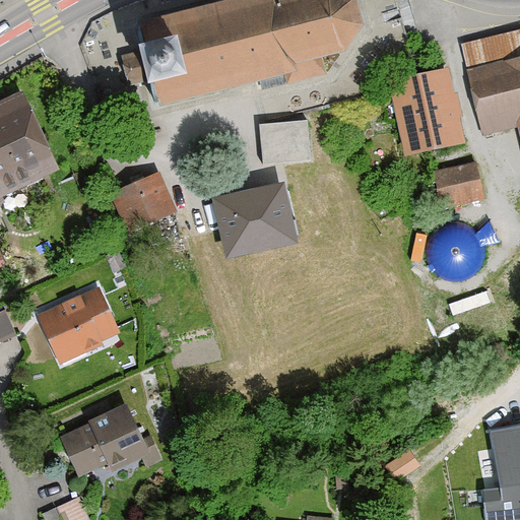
[(277,0),(239,0),(135,26),(140,45),(150,87),(156,112),(279,81),(280,90),(322,80),(318,64),(341,57),(361,29),(354,1),(351,0),(277,0)]
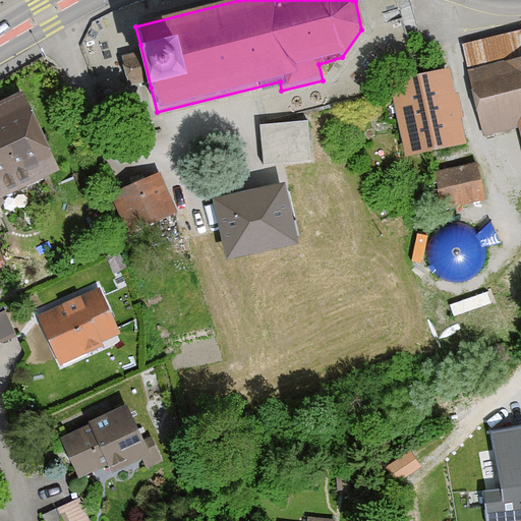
[(520,58),(465,69),(481,135),(516,129),(520,148),(520,58)]
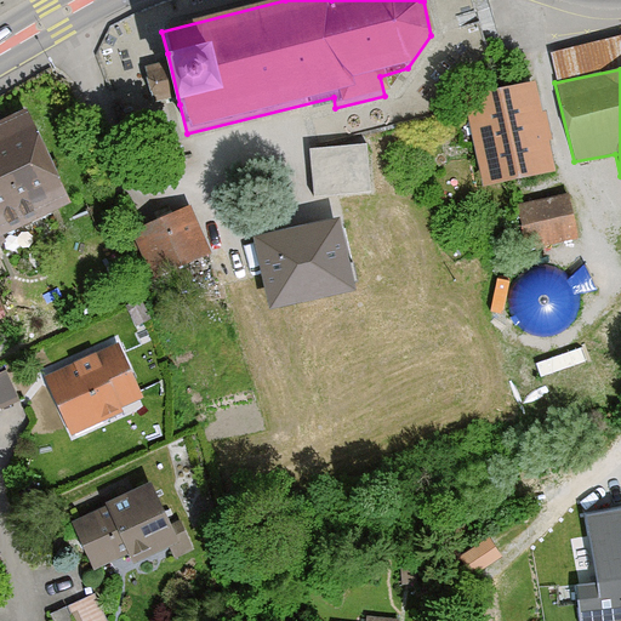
[(535,81),(463,98),(484,186),(554,172),(535,81)]
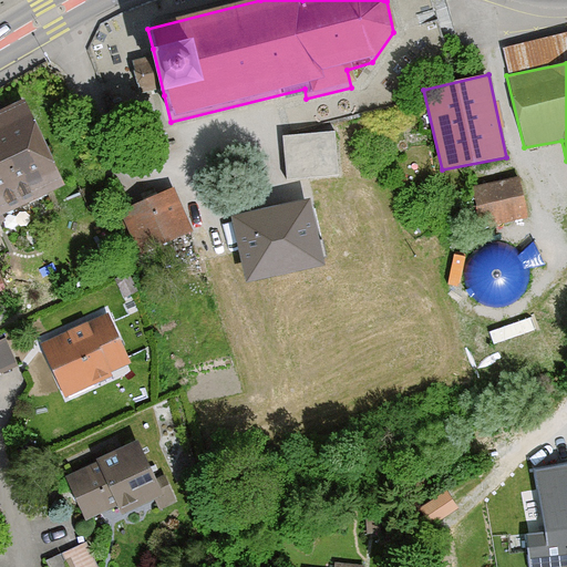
[(24,90),(0,100),(0,222),(66,188),(24,90)]
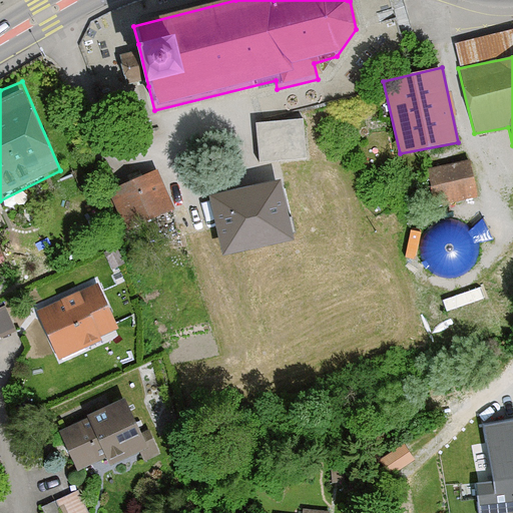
[(304,123),(255,127),(259,166),(307,163),(304,123)]
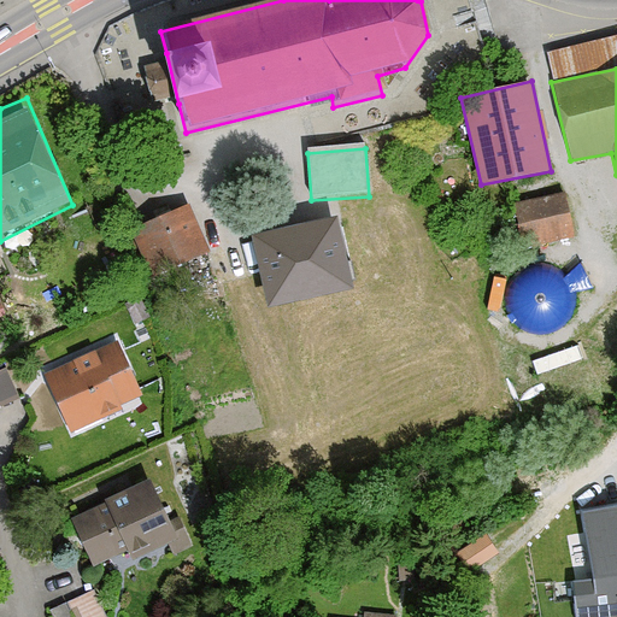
[(564,193),(512,204),(521,248),(574,240),(564,193)]
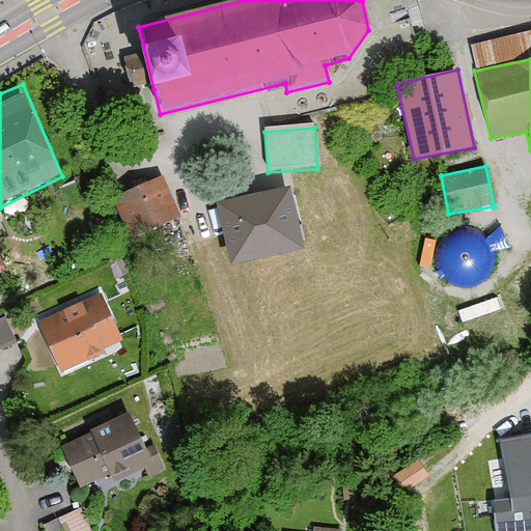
[(162,177),(110,197),(129,242),(180,219),(162,177)]
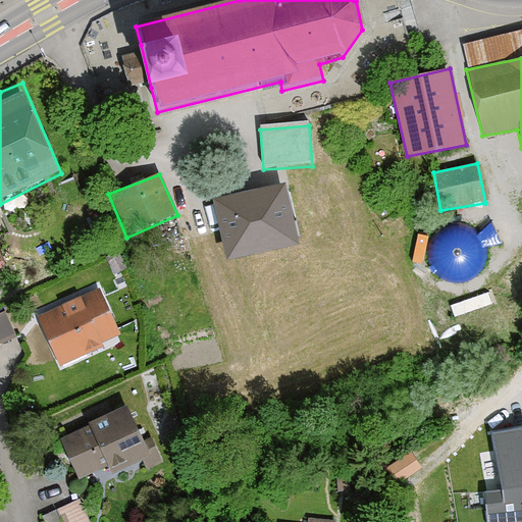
[(288,185),(212,198),(227,259),(298,244),(288,185)]
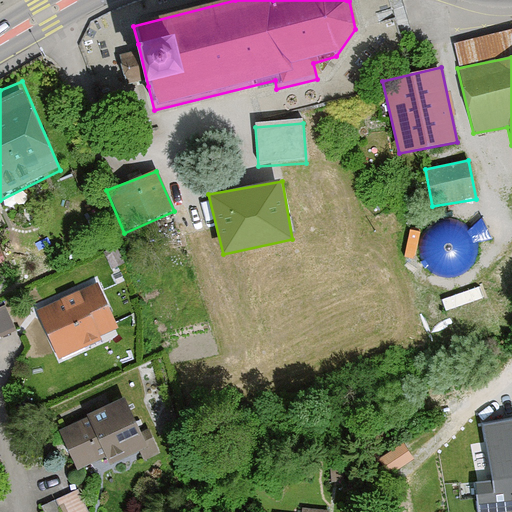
[(485,262),(487,251),(484,240),(478,230),(469,223),(458,219),(447,219),(437,223),(428,229),(421,239),(418,249),(419,261),(423,271),(431,280),(441,285),(452,287),(463,285),(473,280),(481,272),(485,262)]
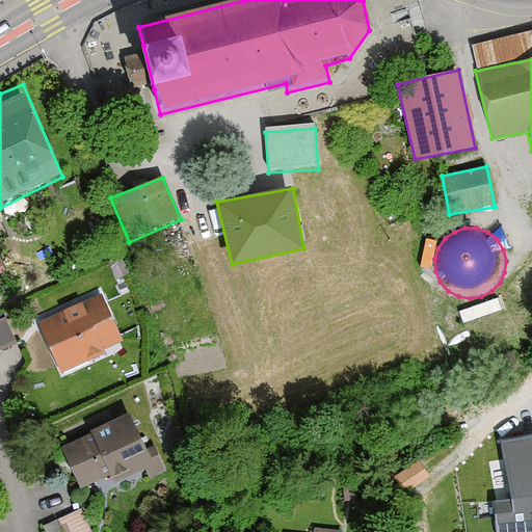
[(120,341),(99,294),(34,325),(56,376),(120,341)]
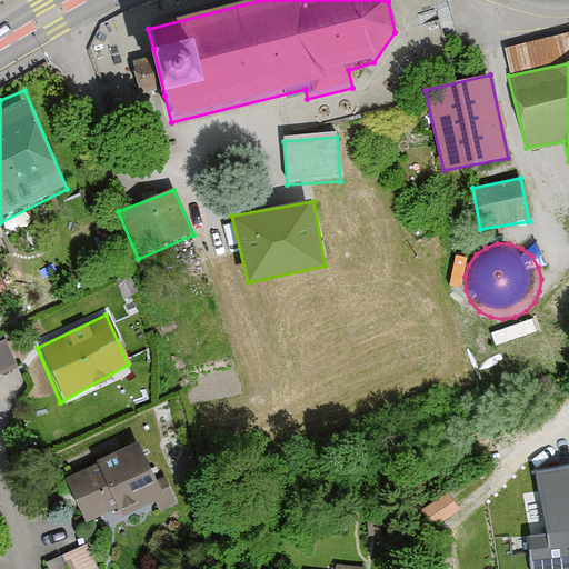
[(0,367),(12,362),(3,342),(0,343),(0,367)]
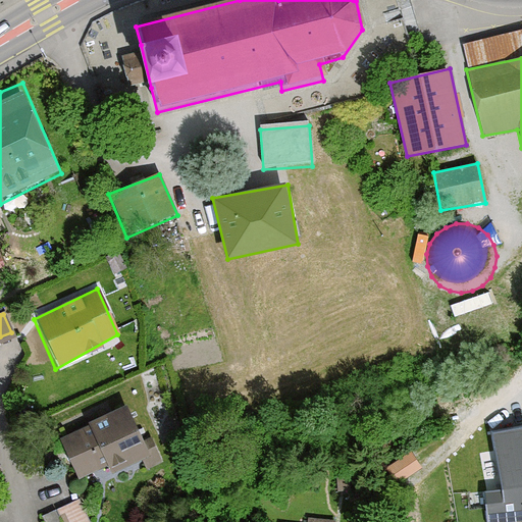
[(128,404),(61,436),(79,482),(153,460),(128,404)]
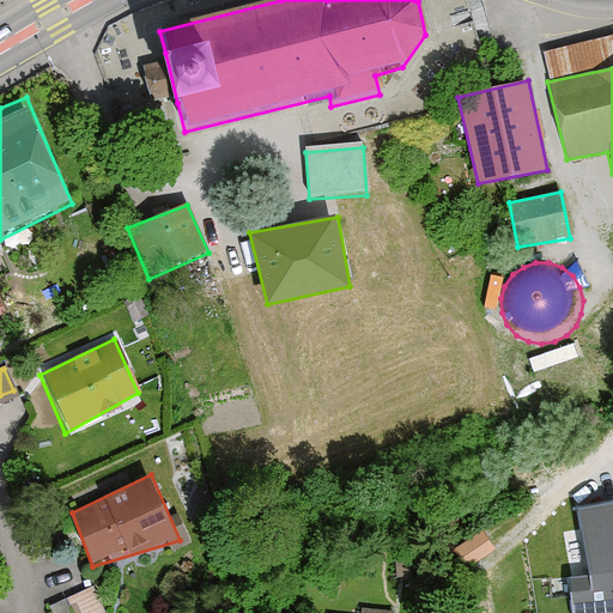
[(612,612),(612,501),(577,508),(589,576),(569,580),(572,612),(612,612)]
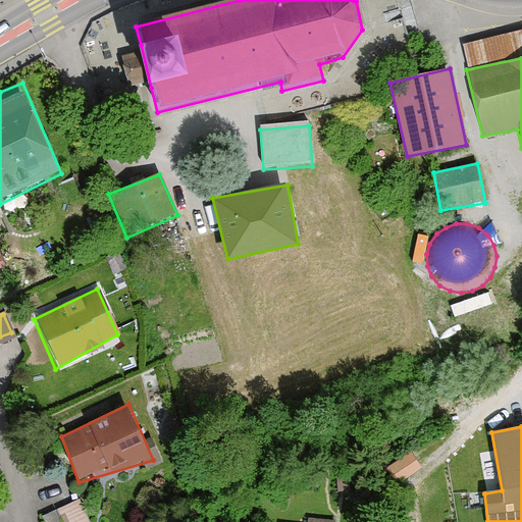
[(43,510),(48,521),(84,521),(91,519),(80,493),(43,510)]
